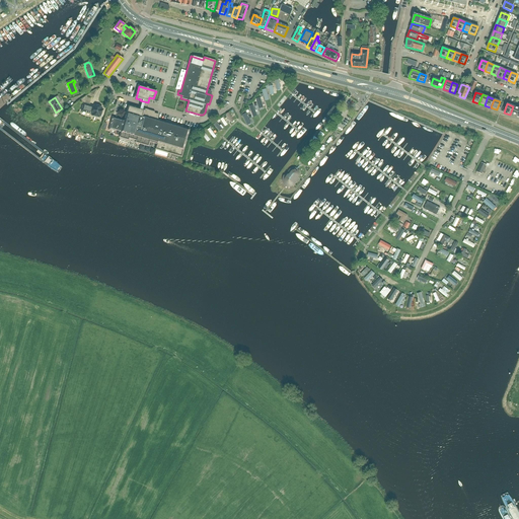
[(83,104),(81,112),(92,115),(92,116),(98,118),(99,117),(100,117),(102,109),(101,109),(101,107),(94,105),(94,107),(83,104)]
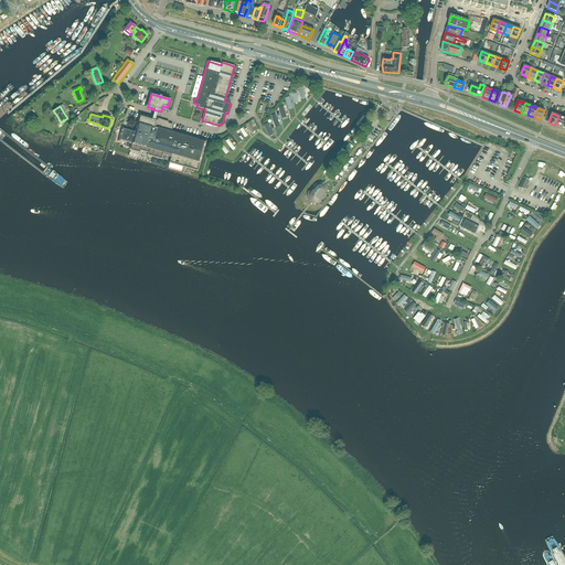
[(140,115),(138,120),(135,131),(121,127),(119,134),(121,134),(119,141),(126,144),(125,147),(129,148),(129,149),(139,152),(139,150),(148,152),(147,155),(161,159),(162,155),(171,157),(170,162),(168,167),(181,171),(182,166),(198,170),(206,141),(171,131),(172,128),(170,127),(171,124),(168,124),(169,121),(161,120),(161,121),(140,115)]
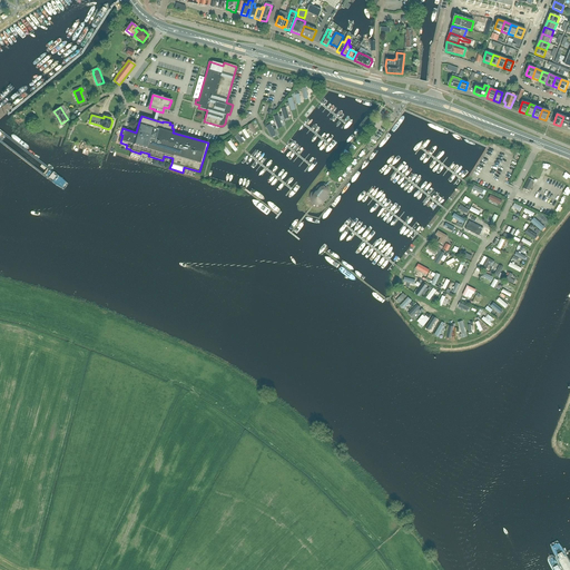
[(567,128),(569,119),(569,118),(563,117),(560,126),(567,128)]
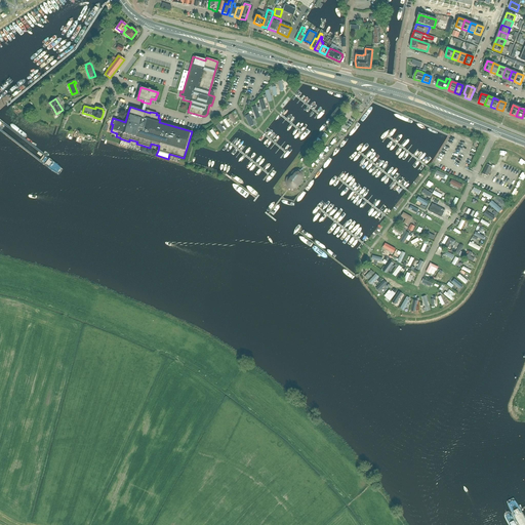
[(219,123),(216,126),(221,133),(225,130),(219,123)]
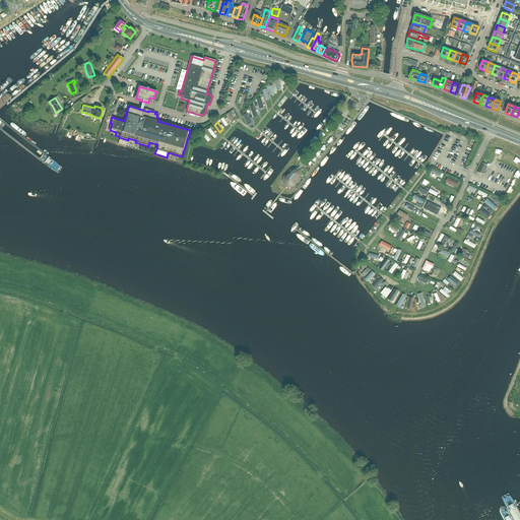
[(204,133),(202,135),(207,142),(210,140),(204,133)]
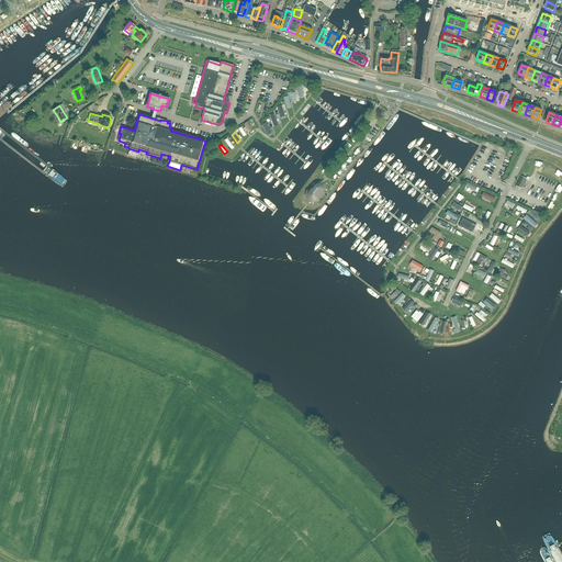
[(526,180),(526,179),(521,177),(516,187),(518,188),(521,189),(526,180)]
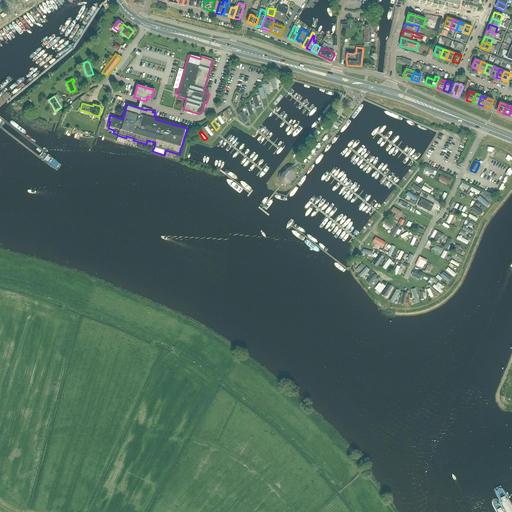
[(286,168),(281,174),(280,175),(280,176),(279,177),(280,179),(280,180),(280,181),(281,182),(282,182),(283,183),(284,183),(286,183),(287,183),(288,183),(289,182),(289,180),(294,174),(295,173),(295,172),(295,171),(295,170),(295,169),(294,169),(294,168),(293,167),(292,167),(292,166),(291,166),(290,166),(289,166),(288,166),(288,167),(287,167),(286,168)]
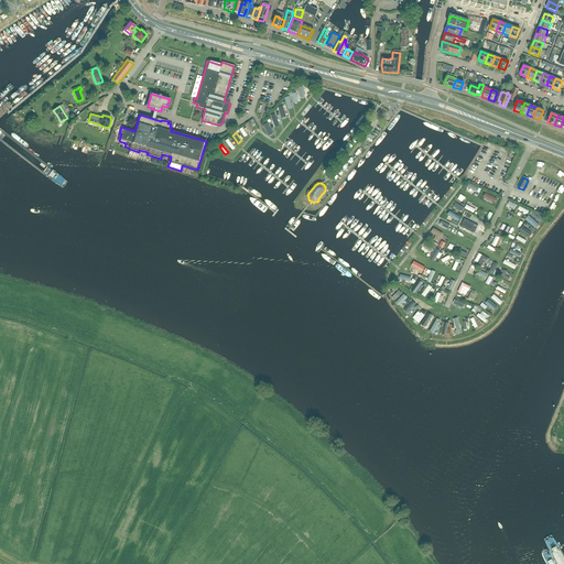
[(465,193),(469,195),(470,191),(479,195),(480,191),(468,186),(465,193)]
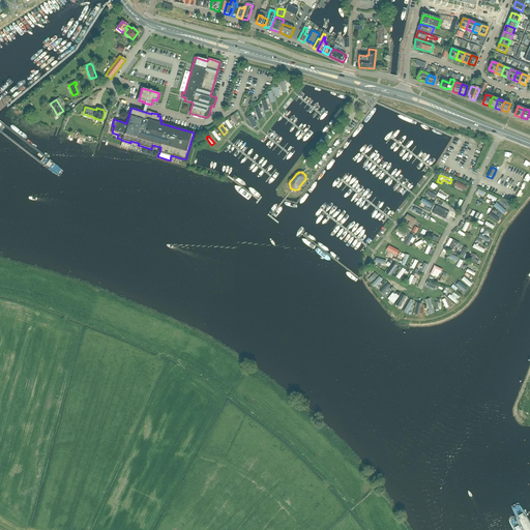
[(449,212),(436,206),(433,213),(445,219),(449,212)]
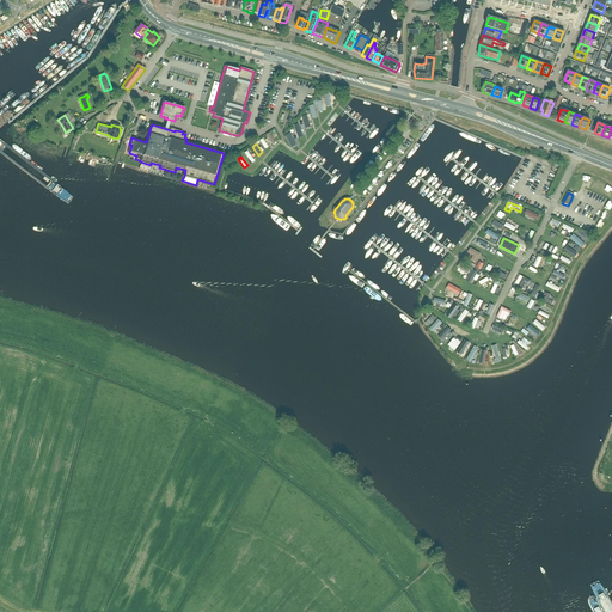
[(574,238),(570,242),(581,251),(585,248),(574,238)]
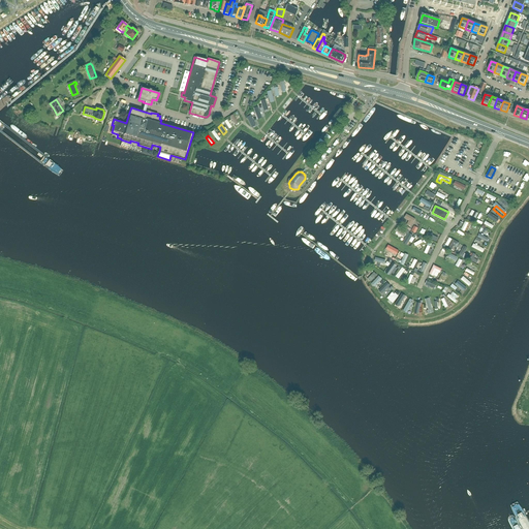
[(498,224),(499,220),(489,215),(487,220),(498,224)]
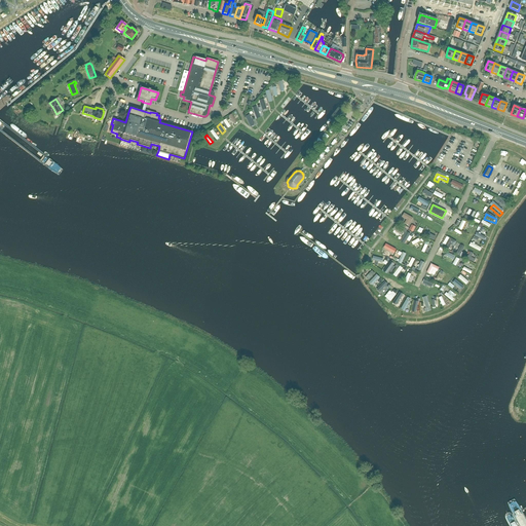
[(407,222),(405,225),(409,228),(413,220),(404,215),(402,219),(407,222)]
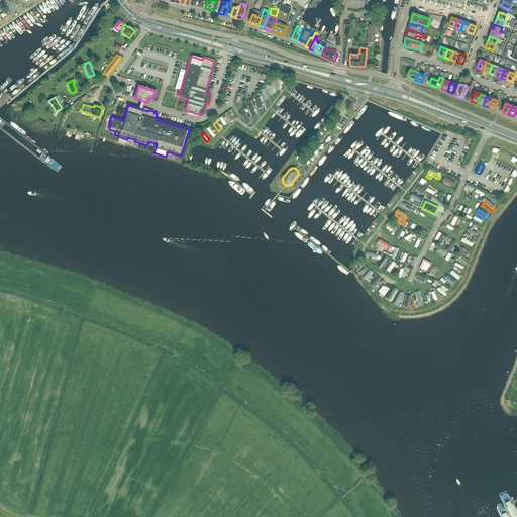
[(396,234),(398,229),(388,224),(386,230),(391,233),(392,232),(396,234)]
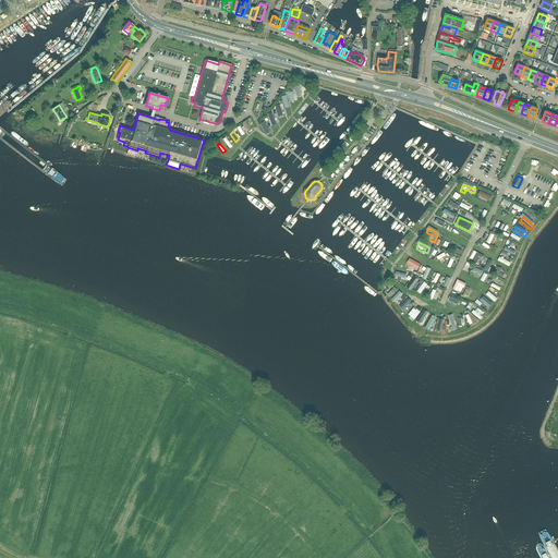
[(432,250),(425,257),(429,261),(433,256),(436,258),(438,255),(432,250)]
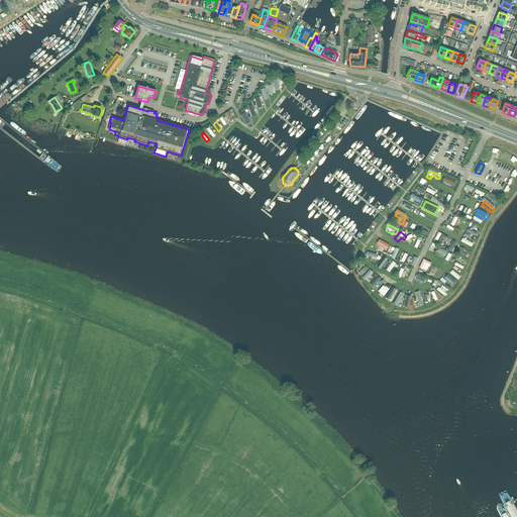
[(442,236),(438,244),(443,246),(447,238),(442,236)]
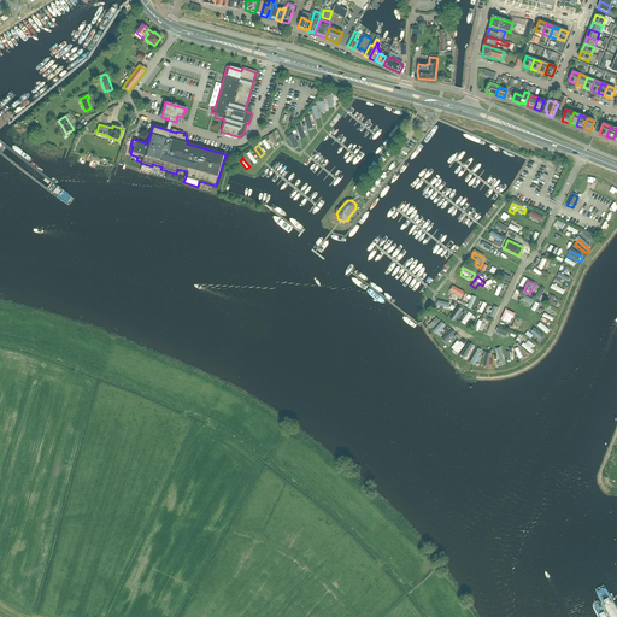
[(494,297),(499,299),(503,291),(501,291),(504,287),(500,285),(494,297)]
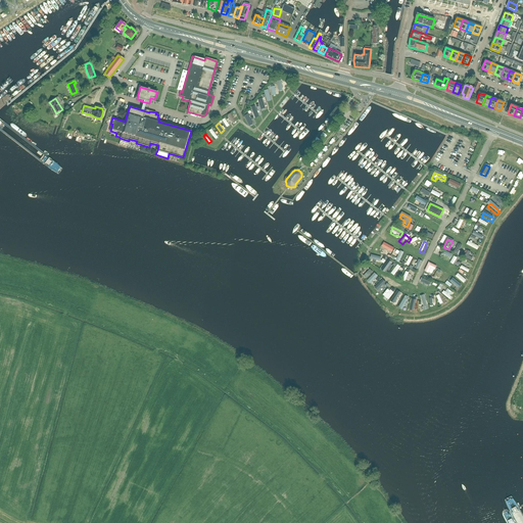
[(468,243),(466,247),(478,251),(479,247),(468,243)]
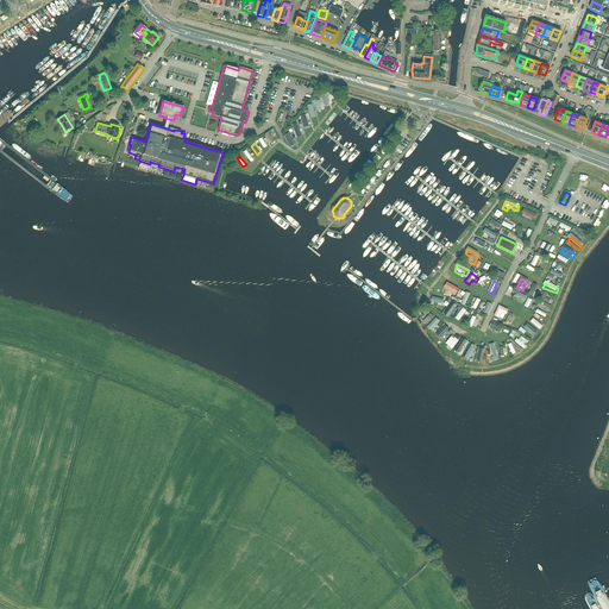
[(453,295),(452,297),(456,299),(459,293),(450,289),(447,293),(453,295)]
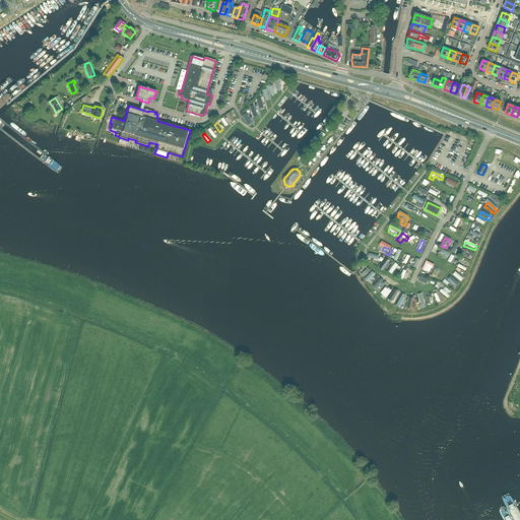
[(463,250),(461,253),(463,254),(461,257),(467,261),(469,258),(466,256),(468,253),(463,250)]
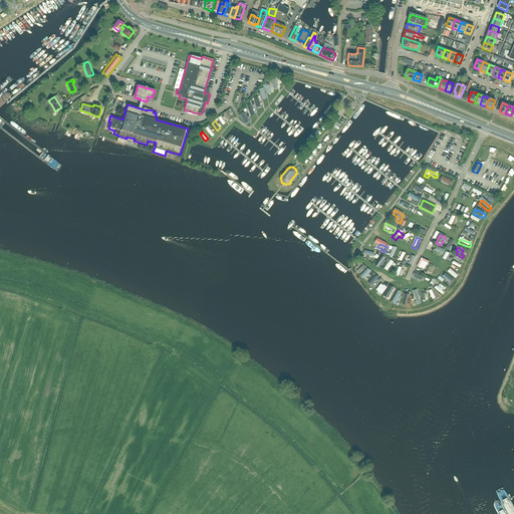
[(378,268),(384,260),(381,258),(376,266),(378,268)]
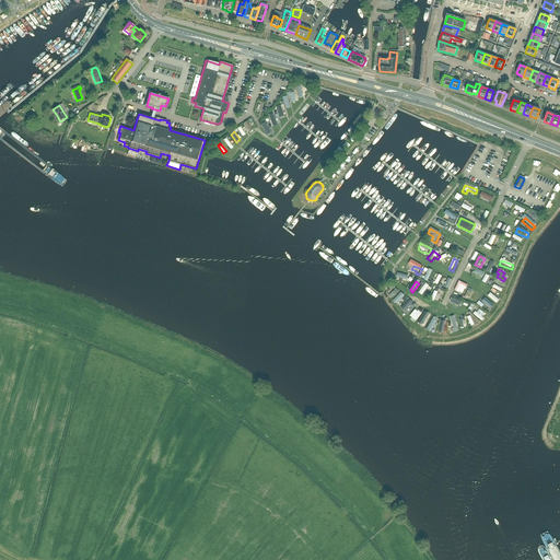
[(454,293),(459,295),(462,290),(466,292),(468,287),(458,283),(454,293)]
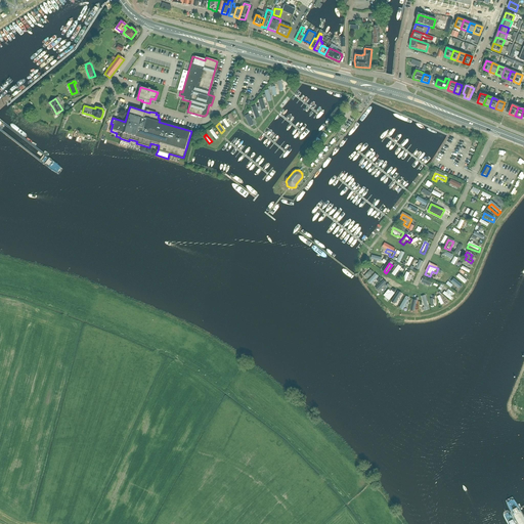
[(392,276),(395,278),(401,269),(398,267),(392,276)]
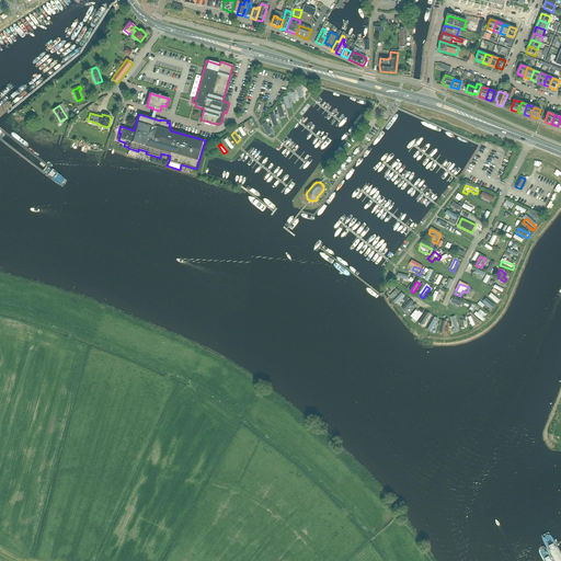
[(397,290),(391,298),(395,300),(400,294),(397,290)]
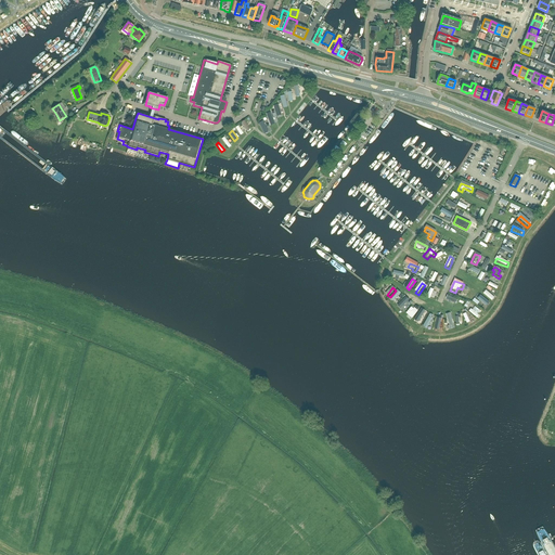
[(389,299),(392,304),(401,296),(398,292),(389,299)]
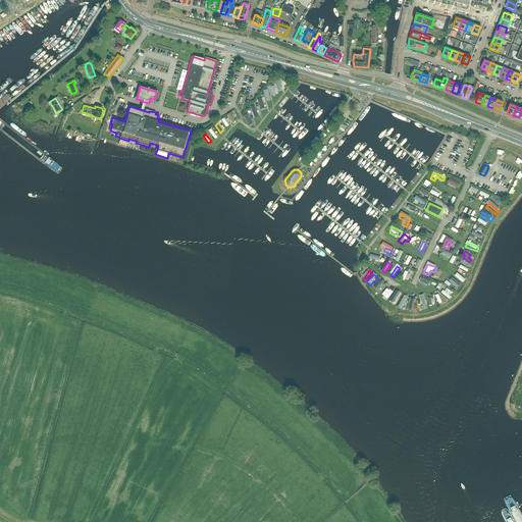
[(455,277),(463,284),(465,281),(457,274),(455,277)]
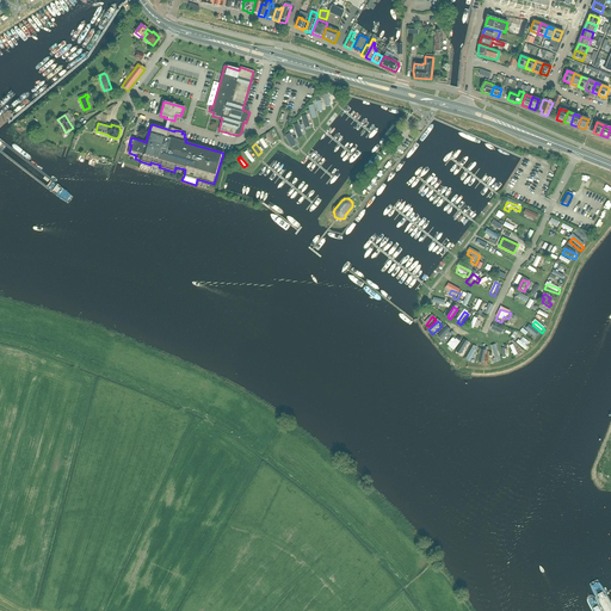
[(524,335),(534,341),(536,338),(530,334),(530,333),(526,331),(524,335)]
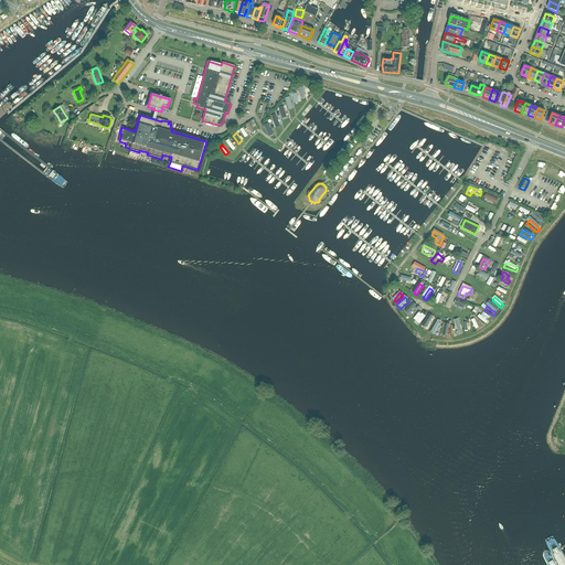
[(420,326),(426,319),(419,313),(414,321),(420,326)]
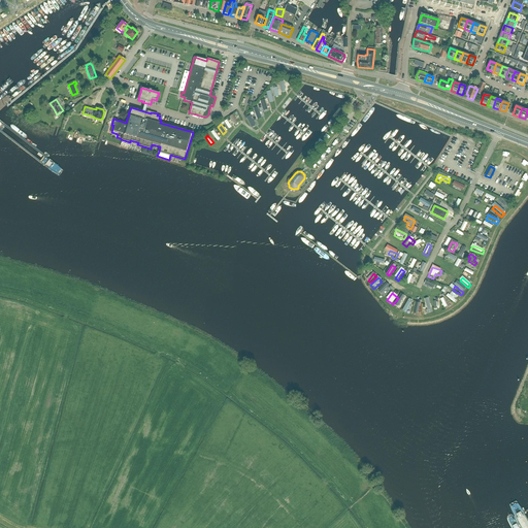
[(394,307),(399,309),(405,297),(400,295),(394,307)]
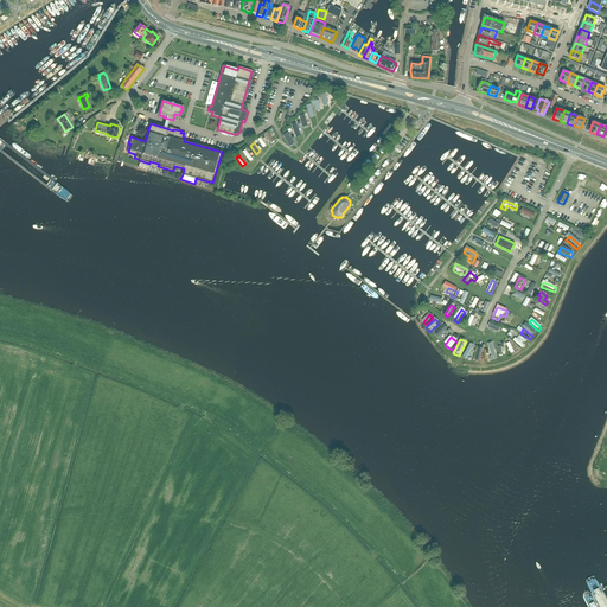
[(522,350),(524,346),(516,339),(513,343),(522,350)]
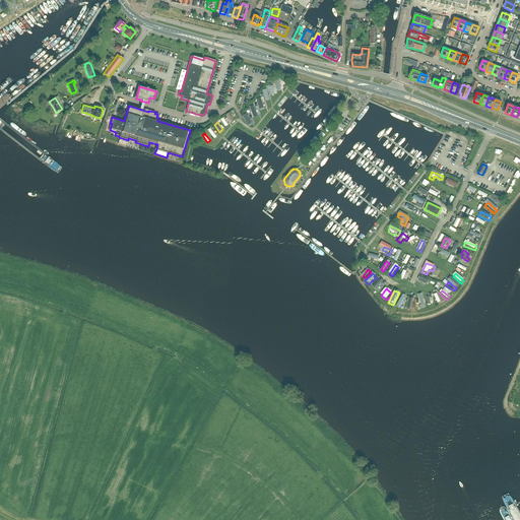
[(401,299),(397,309),(401,310),(405,300),(401,299)]
